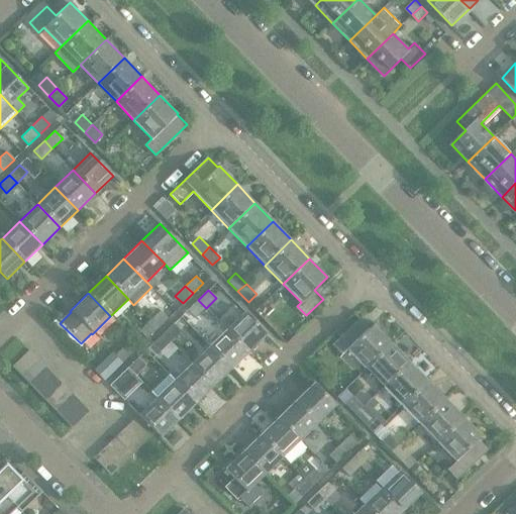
[(195,318),(206,308),(198,300),(188,310),(195,318)]
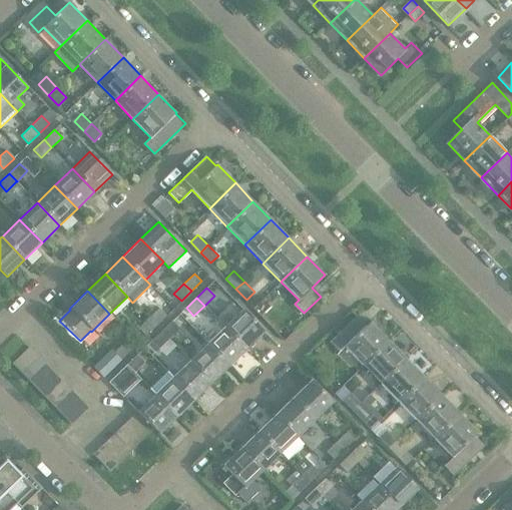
[(155,326),(166,316),(158,308),(148,318),(155,326)]
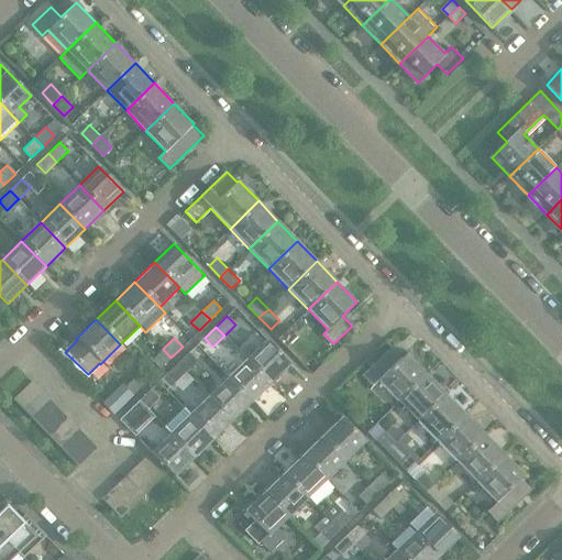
[(291,364),(266,339),(246,358),(272,384),(291,364)]
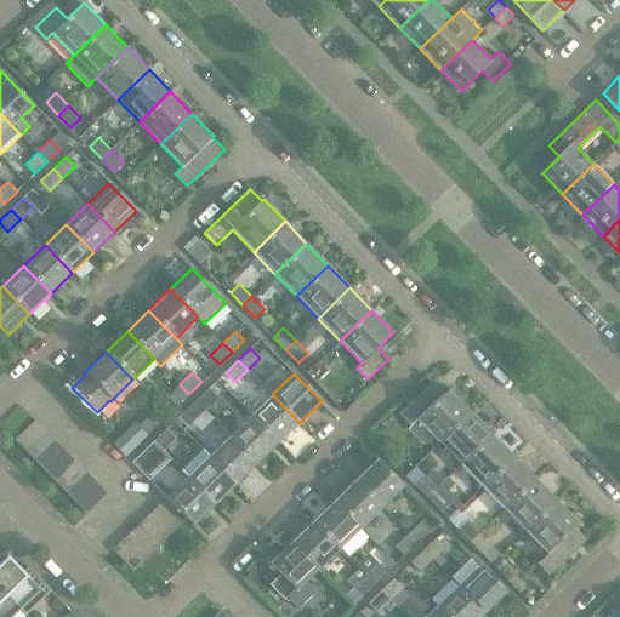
[(471,410),(450,389),(445,394),(433,382),(400,413),(413,426),(417,421),(438,443),(471,410)]
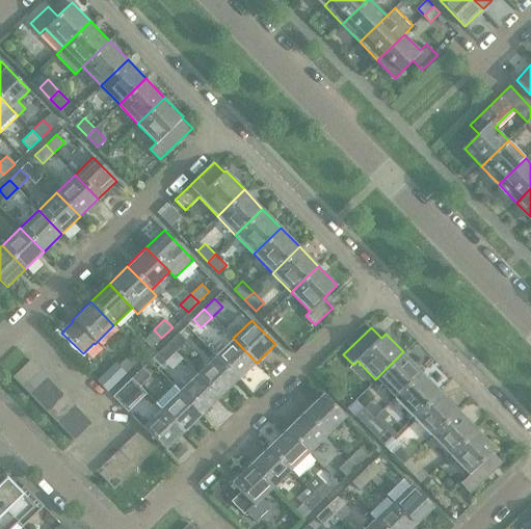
[(151,348),(161,338),(154,329),(142,340),(151,348)]
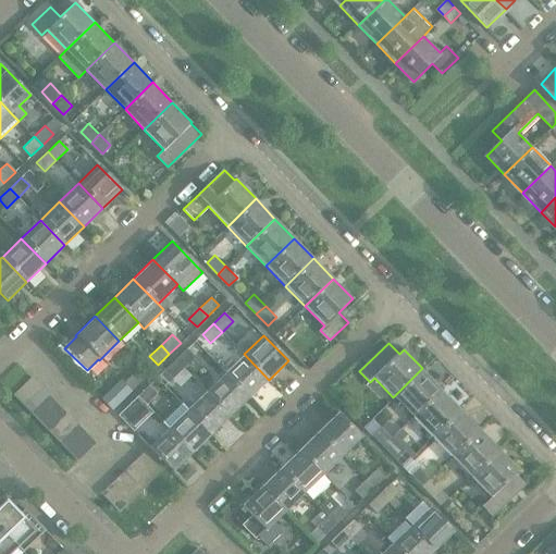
[(183,369),(194,358),(186,349),(175,360),(183,369)]
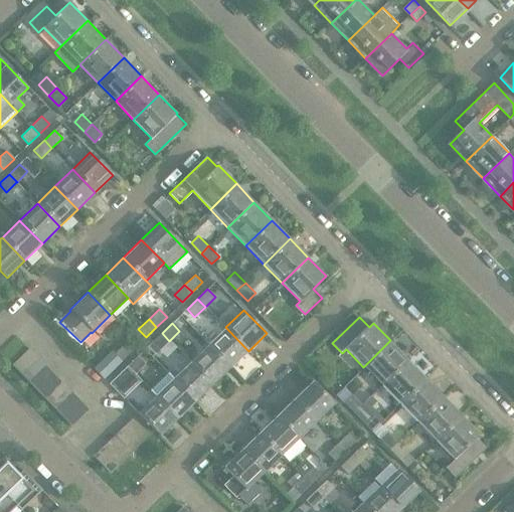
[(248,351),(225,327),(207,344),(231,368),(248,351)]
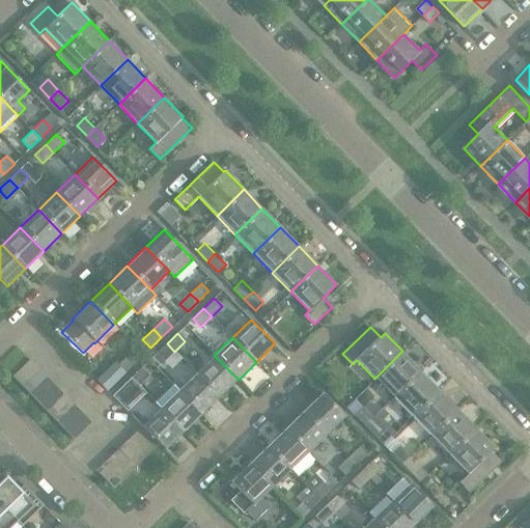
[(164,362),(174,352),(167,343),(157,354),(164,362)]
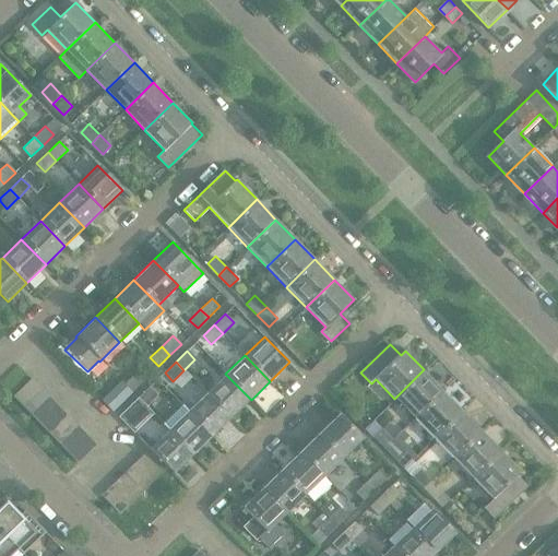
[(443,389),(424,369),(394,399),(413,418),(443,389)]
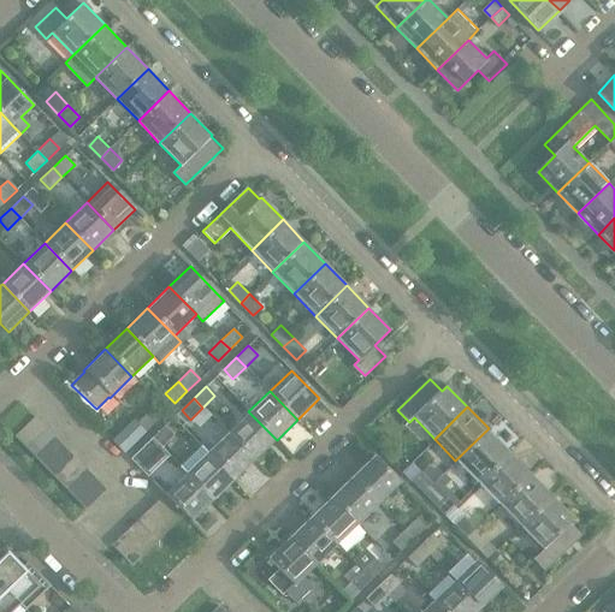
[(147,429),(160,417),(151,409),(139,421),(147,429)]
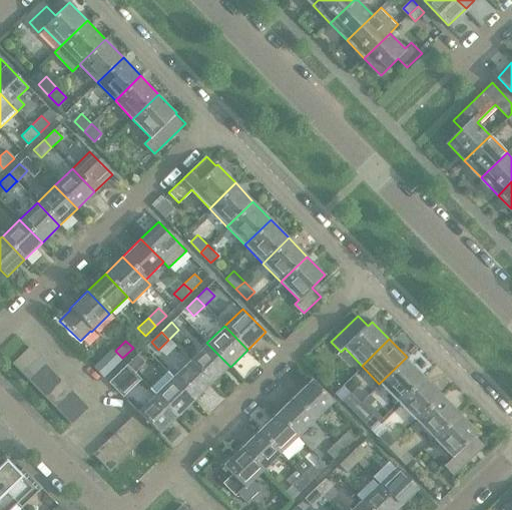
[(230,367),(206,343),(189,360),(212,384),(230,367)]
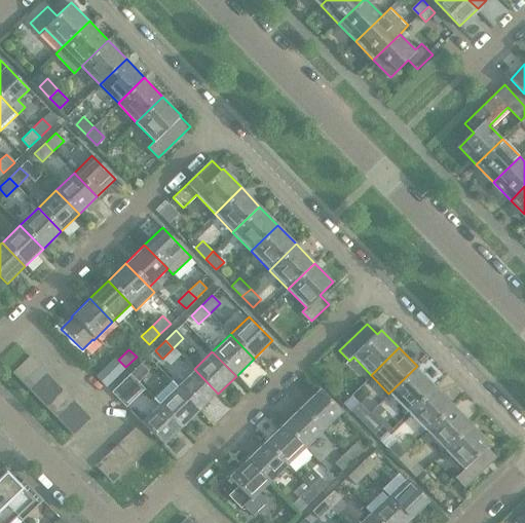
[(22,381),(38,365),(30,356),(12,372),(22,381)]
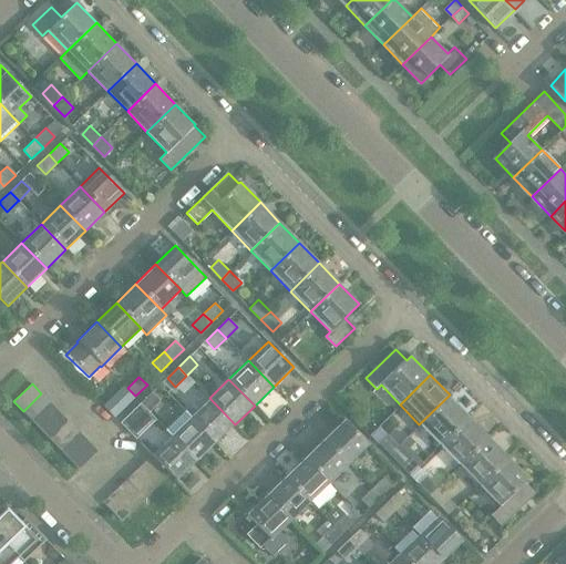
[(32,420),(51,402),(41,393),(23,411),(32,420)]
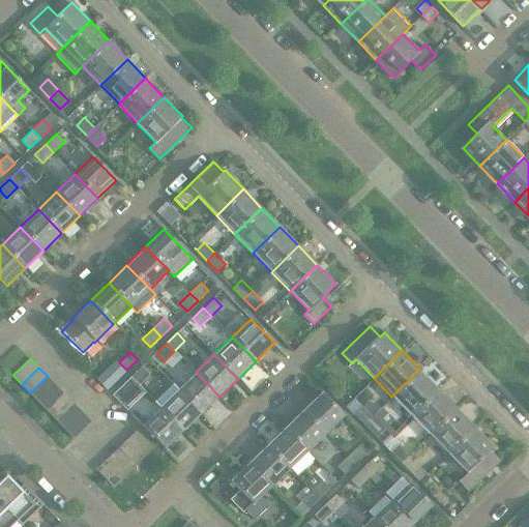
[(137,386),(148,376),(141,368),(129,378),(137,386)]
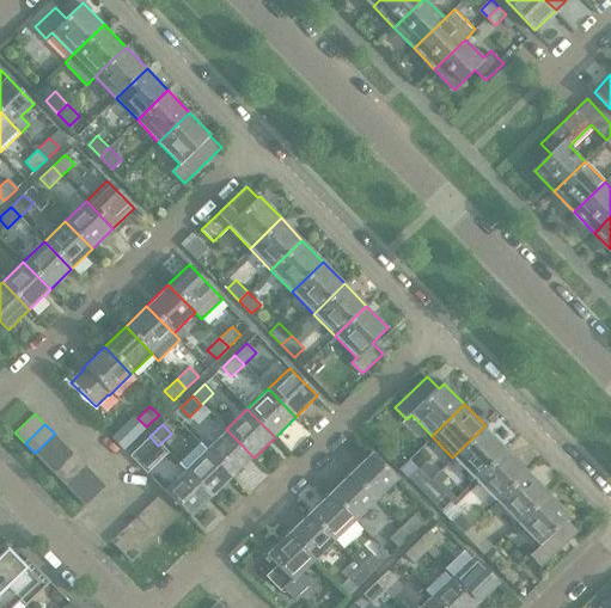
[(474,479),(507,448),(486,425),(452,458),(474,479)]
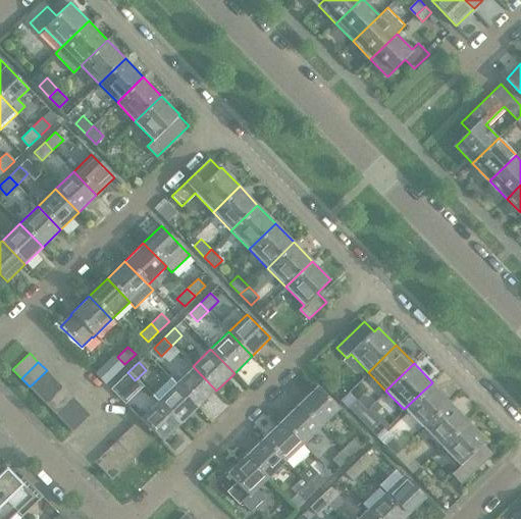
[(216,391),(193,366),(174,383),(199,408),(216,391)]
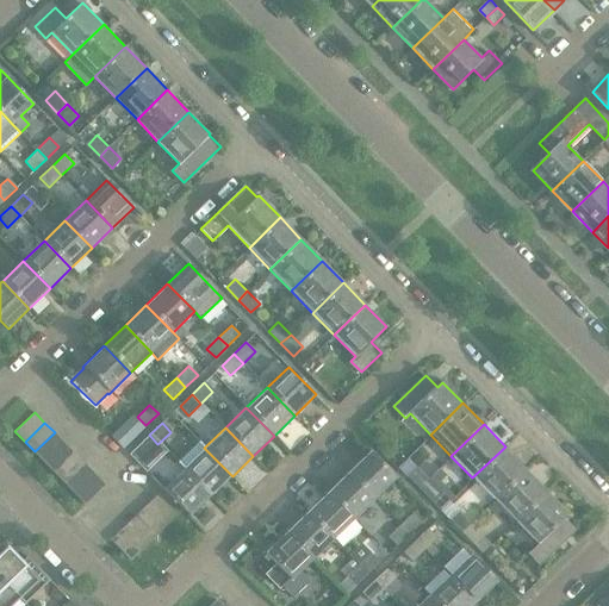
[(44,462),(64,443),(55,432),(35,451),(44,462)]
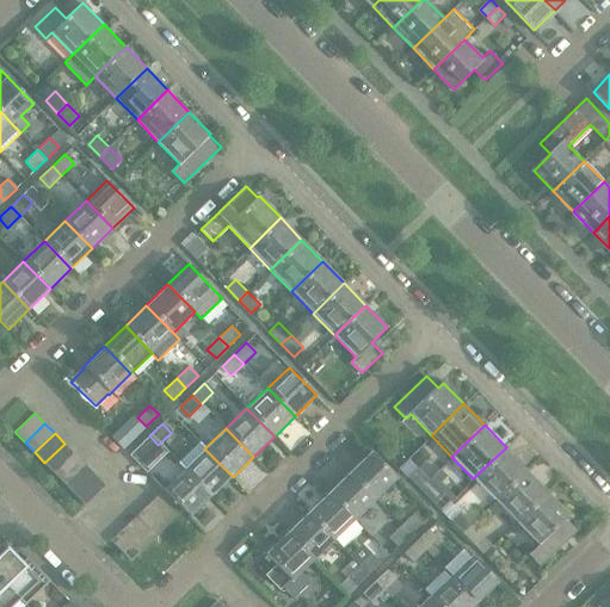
[(146,457),(158,445),(149,435),(137,448),(146,457)]
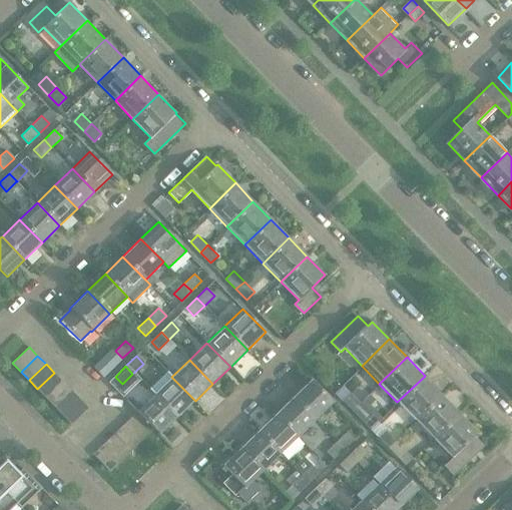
[(195,401),(171,377),(166,372),(149,389),(154,394),(177,418),(195,401)]
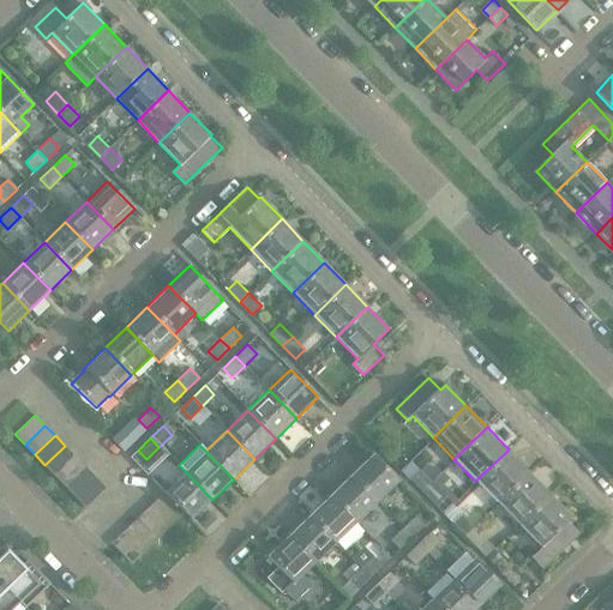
[(55,476),(74,456),(65,446),(44,465),(55,476)]
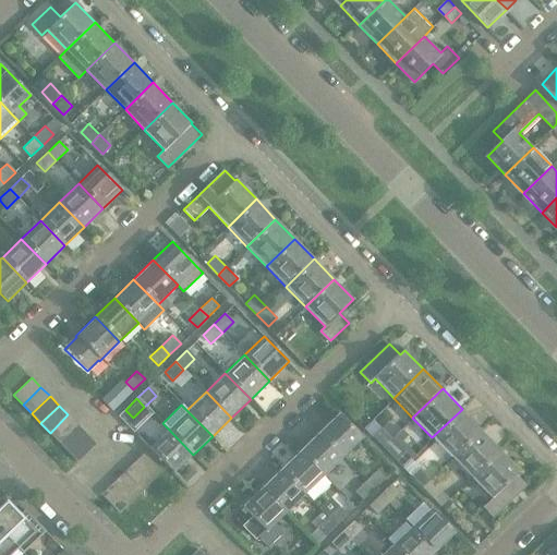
[(462,409),(432,437),(451,458),(482,429),(462,409)]
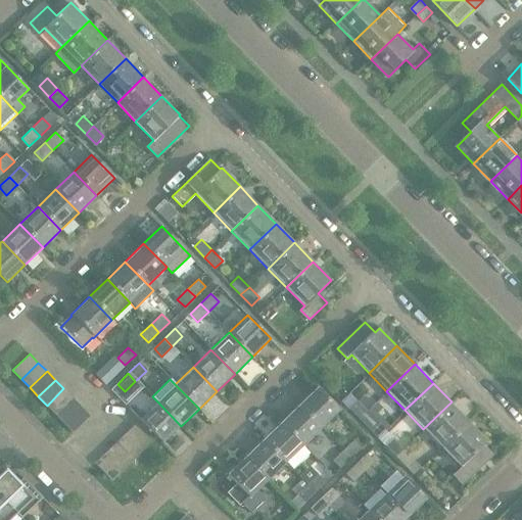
[(339,410),(317,386),(299,404),(321,427),(339,410)]
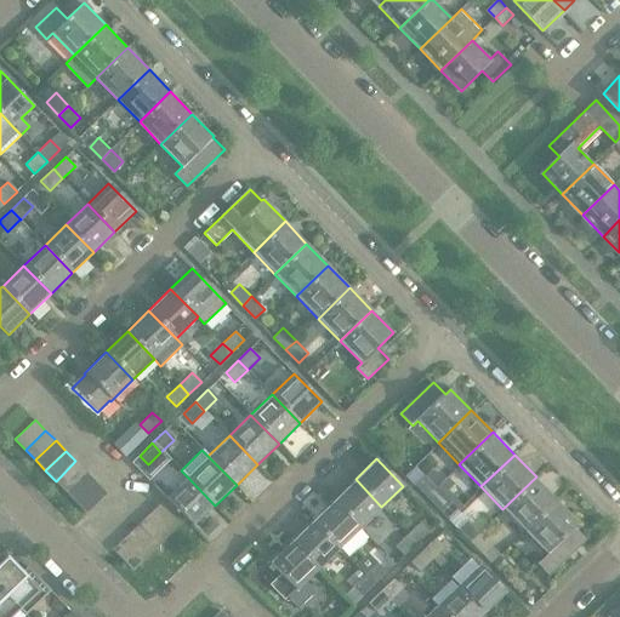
[(66,491),(86,472),(75,461),(56,481),(66,491)]
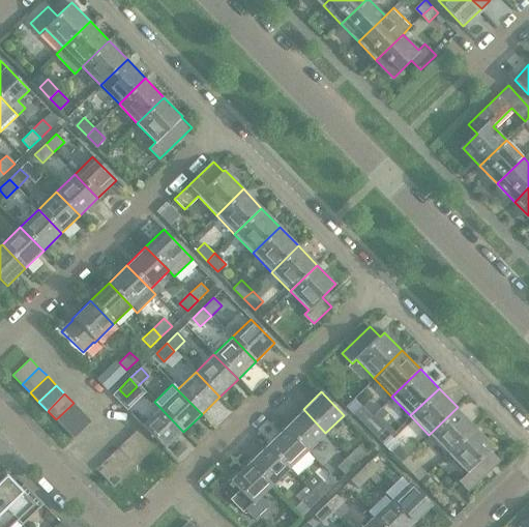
[(65,429),(82,412),(74,403),(56,419),(65,429)]
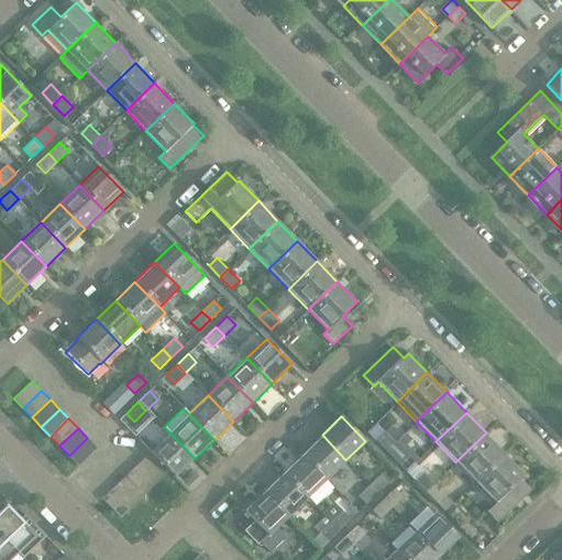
[(396,441),(385,430),(376,438),(387,450),(396,441)]
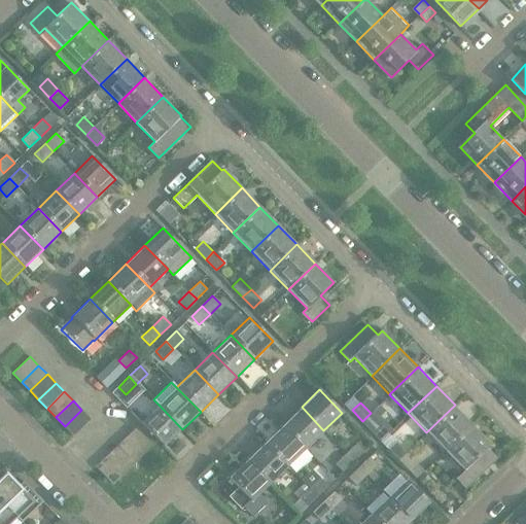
[(182,429),(159,405),(140,422),(158,440),(165,447),(182,429)]
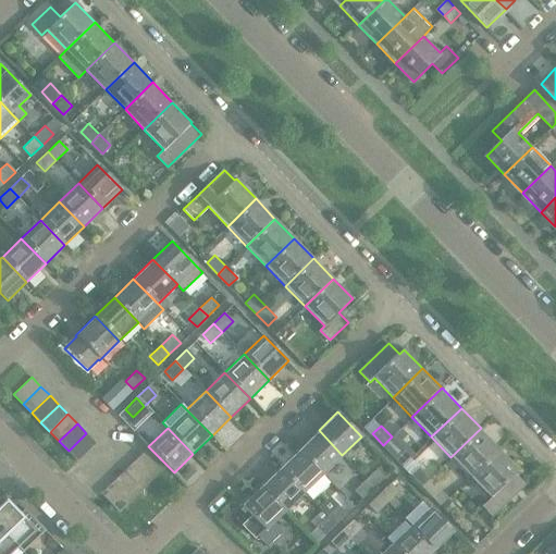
[(451,457),(470,477),(501,448),(481,428),(451,457)]
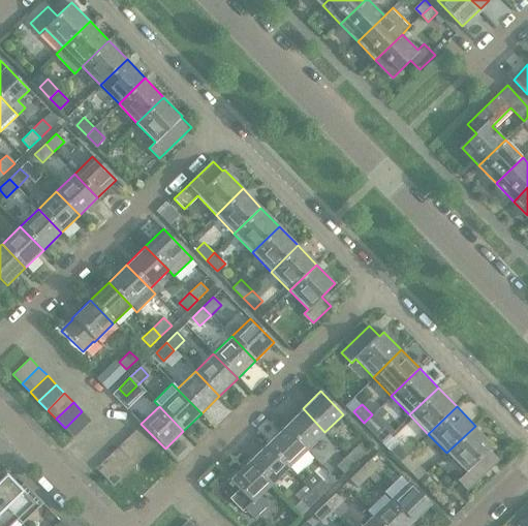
[(324,432),(303,408),(284,426),(307,450),(324,432)]
